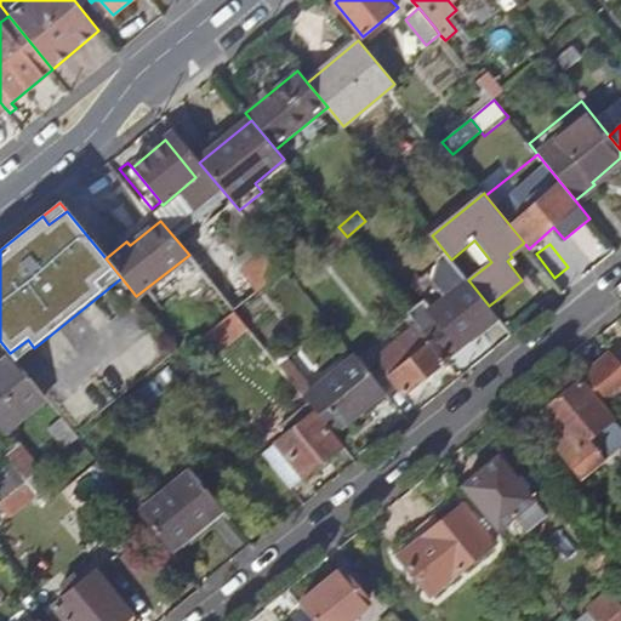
[(497,317),(489,306),(469,281),(417,324),(445,359),(497,317)]
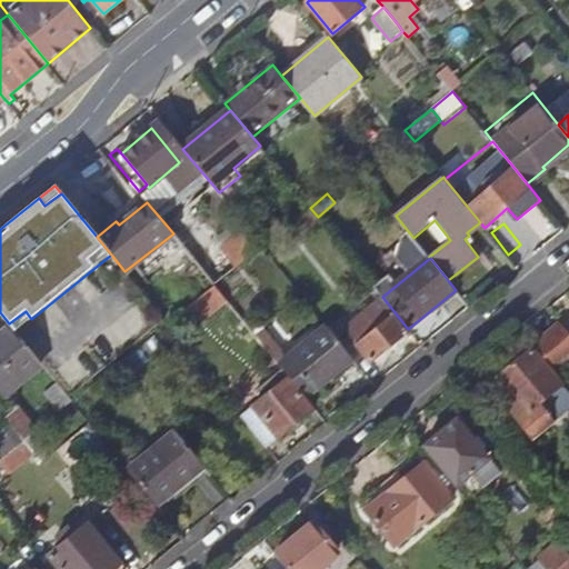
[(216,285),(189,306),(201,320),(227,299),(216,285)]
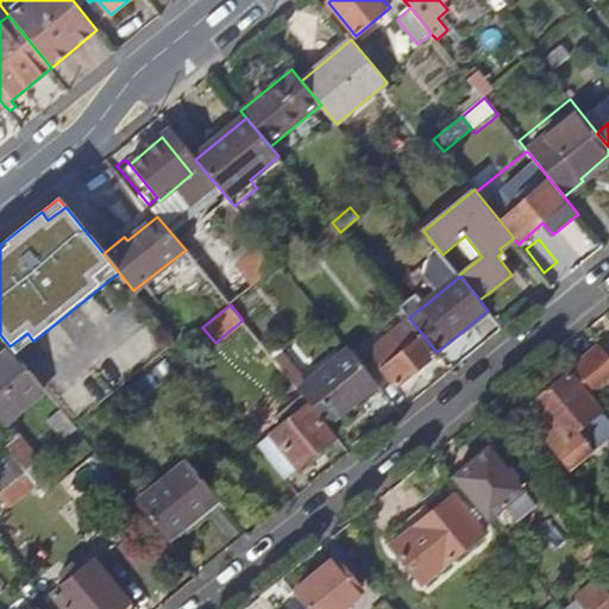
[(396,385),(435,355),(409,321),(370,352),(396,385)]
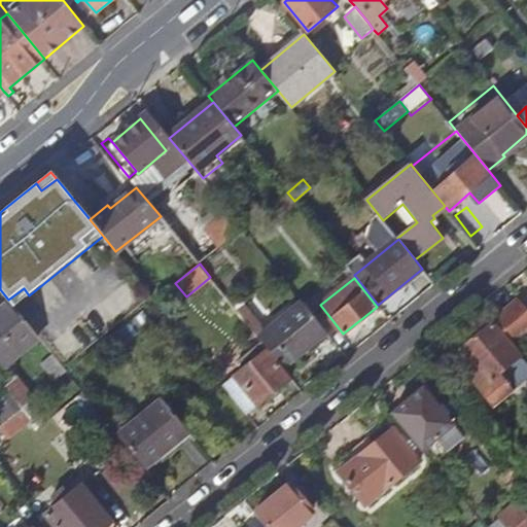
[(14,307),(29,295),(24,288),(8,300),(9,302),(14,307)]
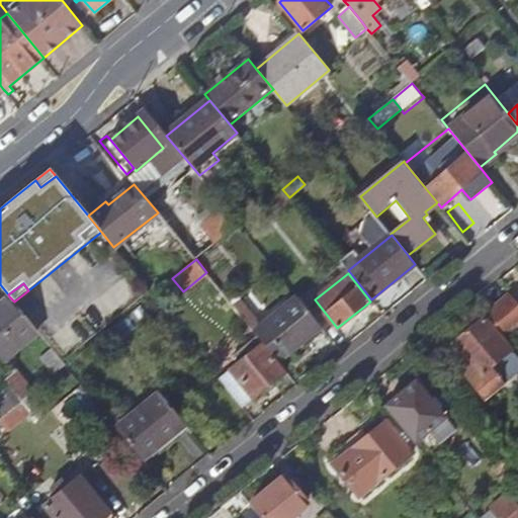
[(517,323),(517,303),(510,293),(488,313),(490,315),(485,320),(499,338),(517,323)]
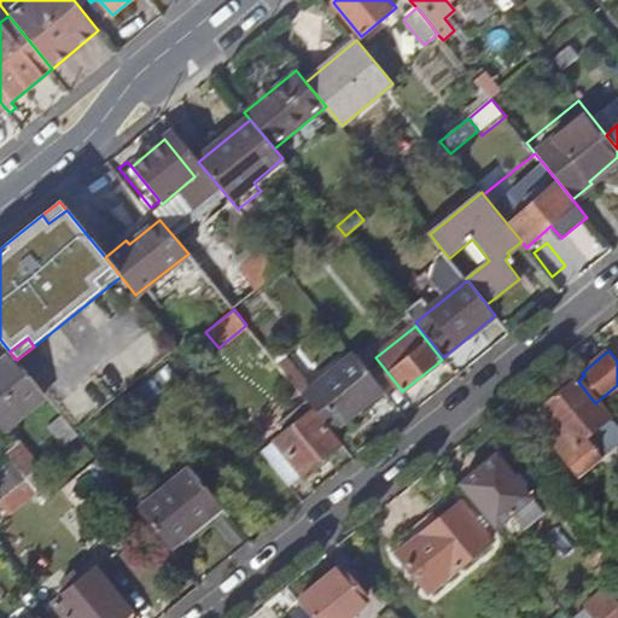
[(17,360),(11,354),(0,362),(0,420),(6,427),(45,395),(17,360)]
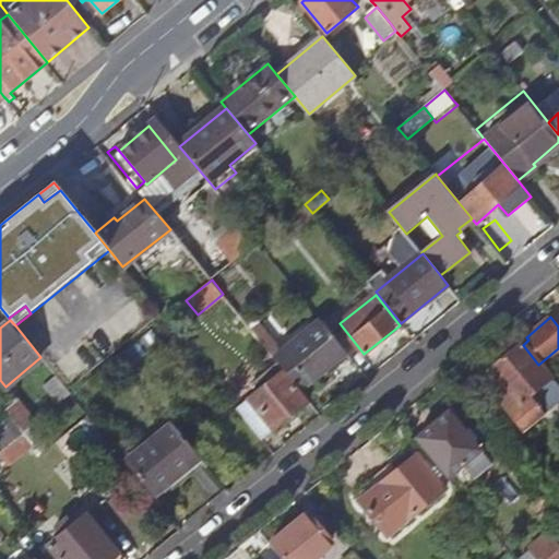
[(275,358),(278,363),(301,390),(347,353),(322,321),(275,358)]
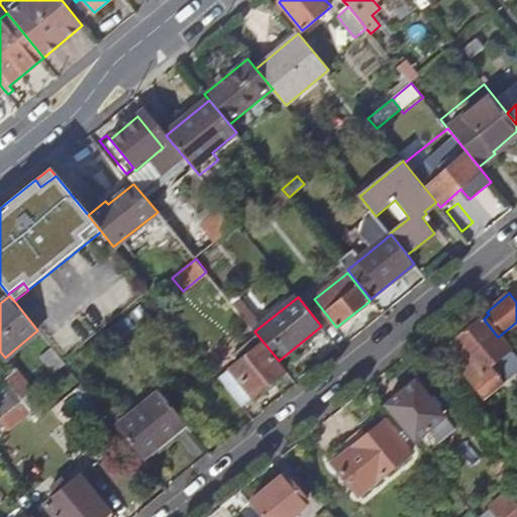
[(139,305),(109,329),(117,339),(147,315),(139,305)]
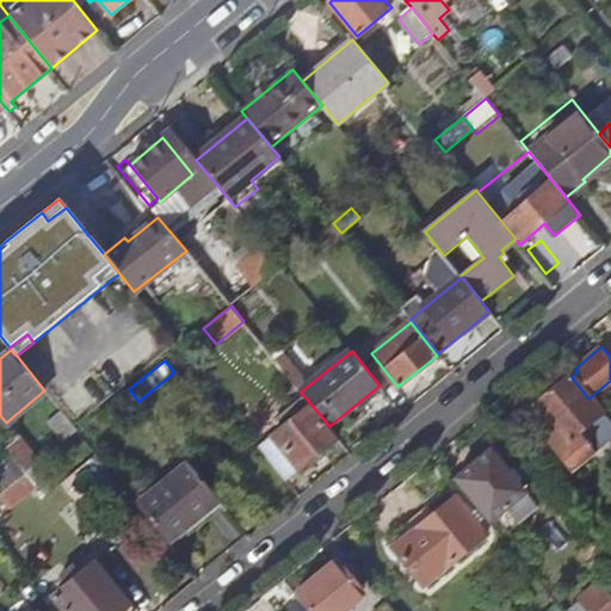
[(610,426),(588,399),(572,377),(535,407),(553,429),(542,438),(571,471),(610,438),(610,426)]
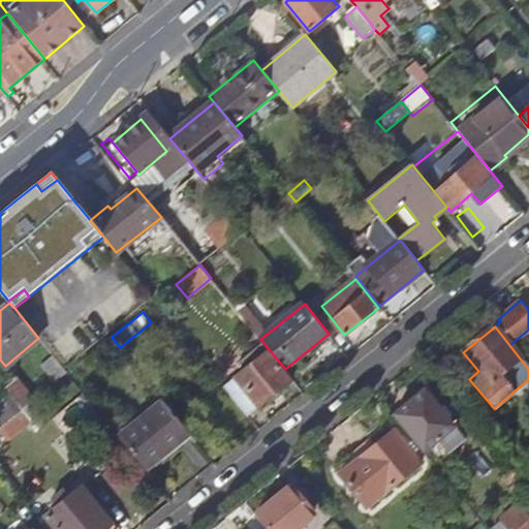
[(285,369),(263,343),(240,363),(246,371),(236,378),(258,407),(292,379),(285,369)]
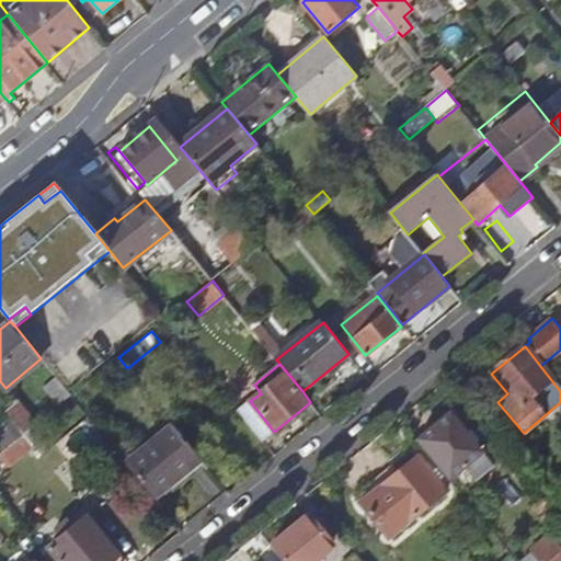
[(71,396),(56,377),(44,386),(59,404),(71,396)]
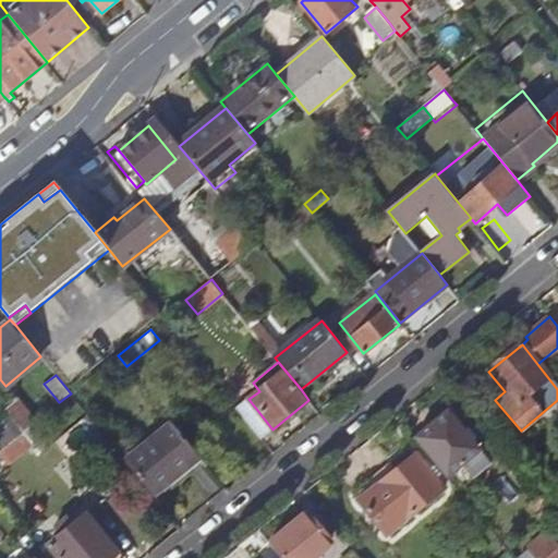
[(238,409),(262,439),(273,429),(249,399),(238,409)]
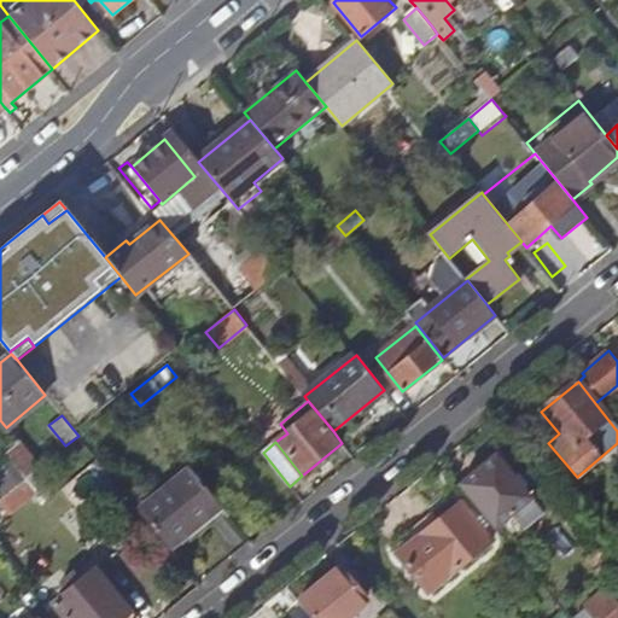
[(7,454),(27,478),(40,468),(19,443),(7,454)]
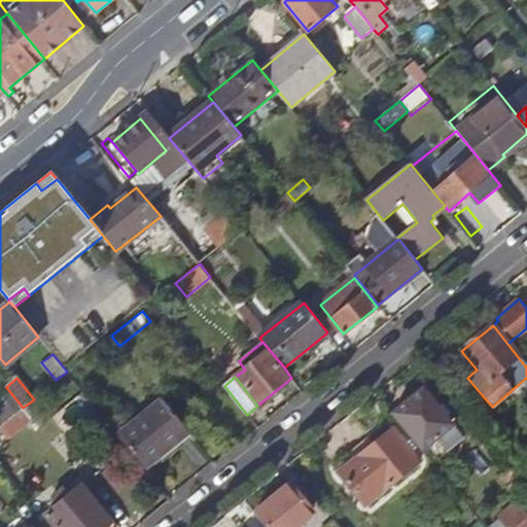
[(393,413),(424,451),(454,426),(423,389),(393,413)]
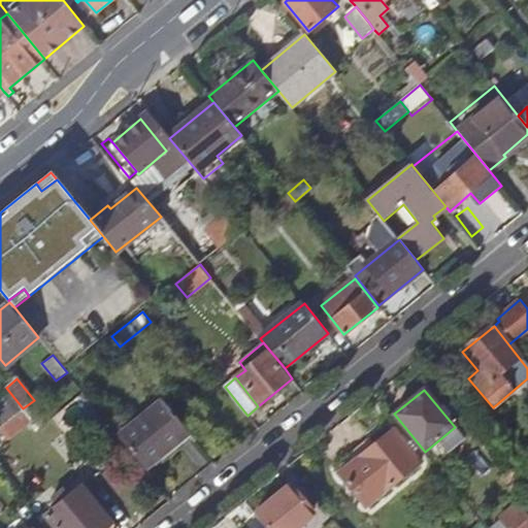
[(39,428),(51,420),(34,400),(23,408),(32,420),(39,428)]
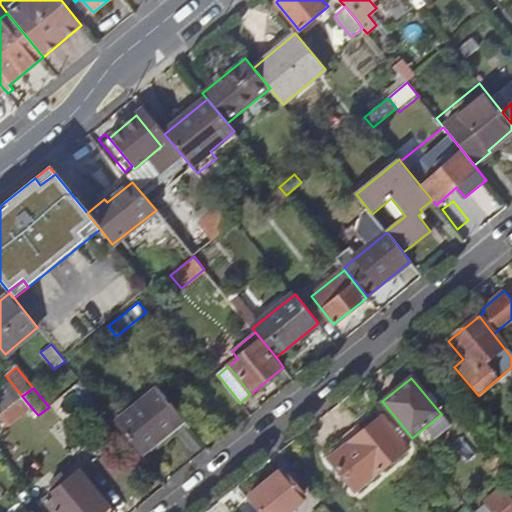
[(184,420),(159,388),(116,423),(141,454),(184,420)]
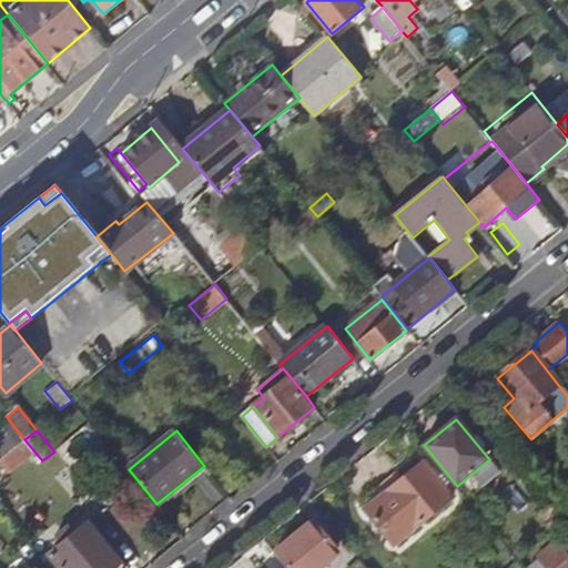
[(34,452),(24,439),(0,458),(0,462),(8,472),(34,452)]
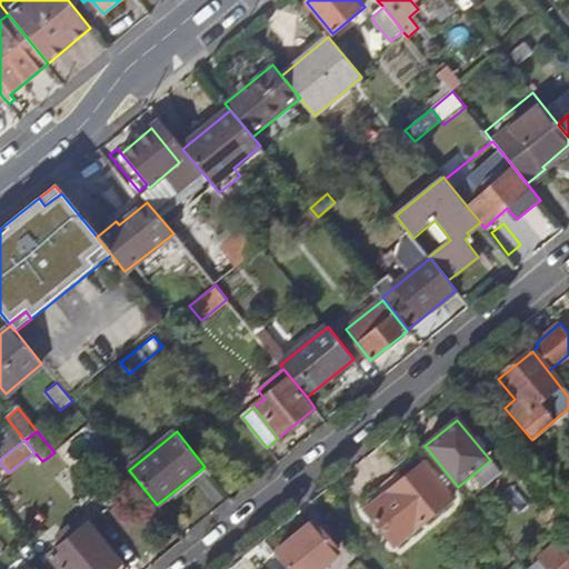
[(393,546),(451,498),(425,465),(403,480),(398,473),(363,501),(369,508),(366,511),(393,546)]
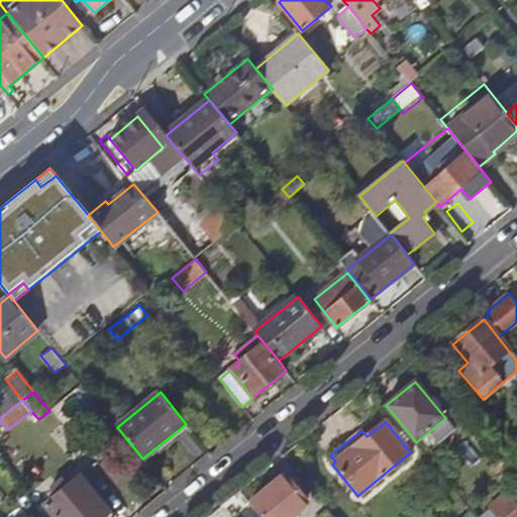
[(250,504),(262,516),(284,516),(298,503),(291,495),(298,490),(285,475),(250,504)]
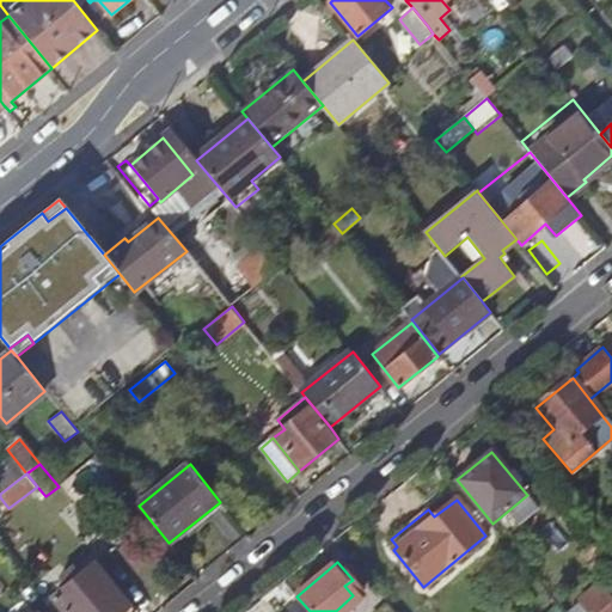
[(136,611),(139,611),(132,604),(130,605),(96,564),(54,599),(63,611),(136,611)]
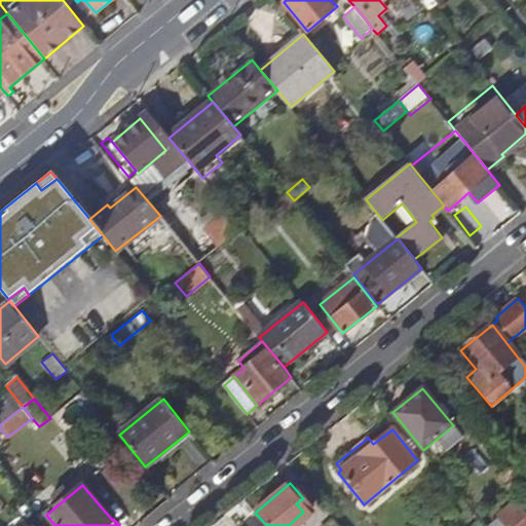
[(525,525),(525,508),(516,496),(488,522),(492,525),(525,525)]
